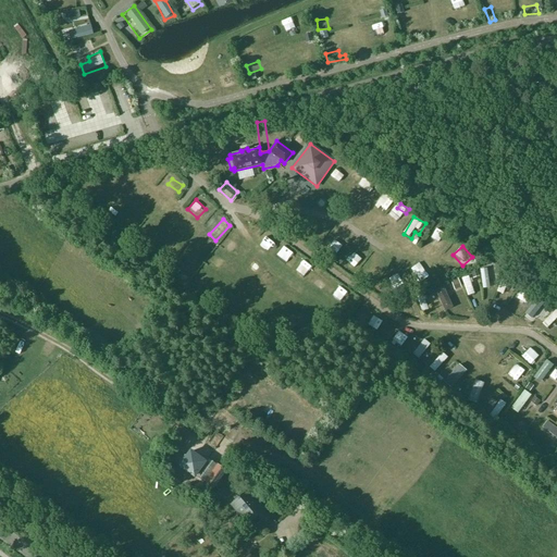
[(468,296),(475,294),(469,274),(462,276),(468,296)]
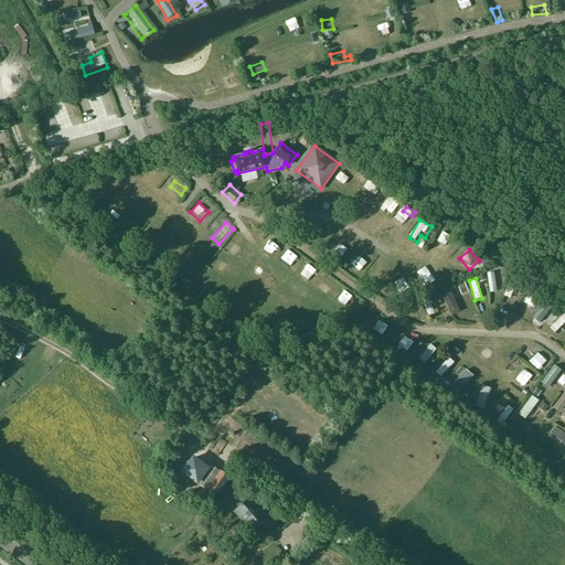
[(503,296),(511,299),(518,283),(510,280),(503,296)]
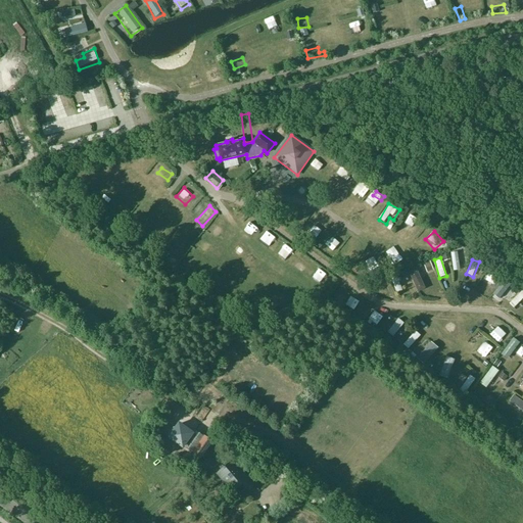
[(413,271),(416,287),(423,286),(420,270),(413,271)]
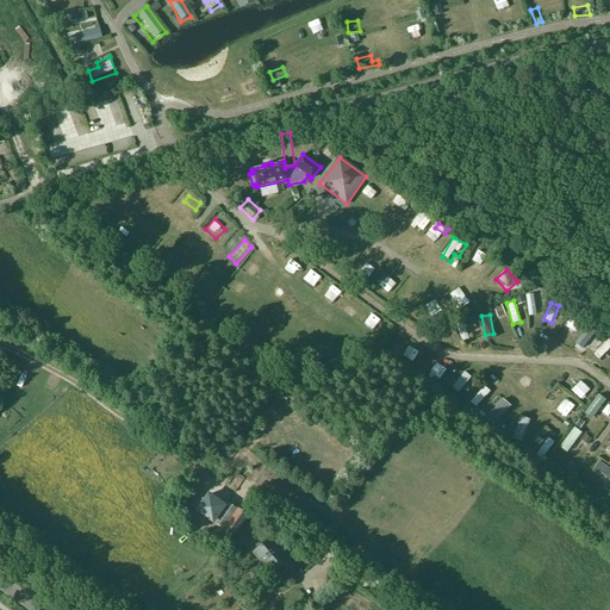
[(455,321),(462,341),(470,338),(462,318),(455,321)]
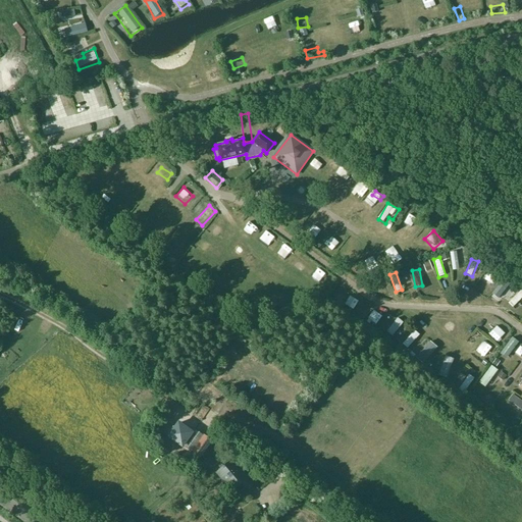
[(486,289),(493,277),(485,272),(478,283),(486,289)]
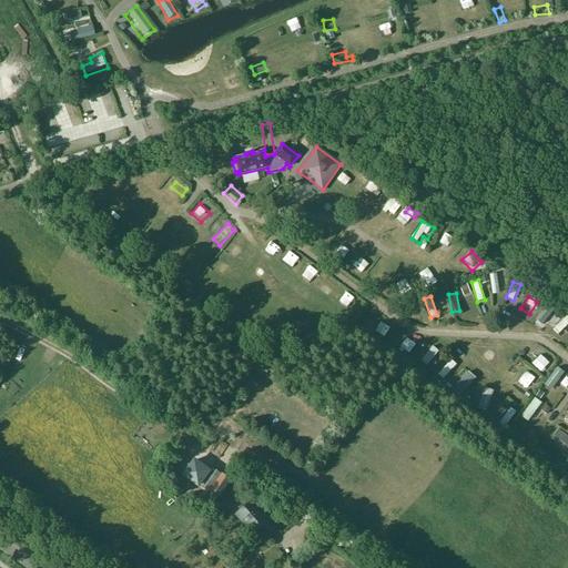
[(543,326),(556,310),(548,303),(535,320),(543,326)]
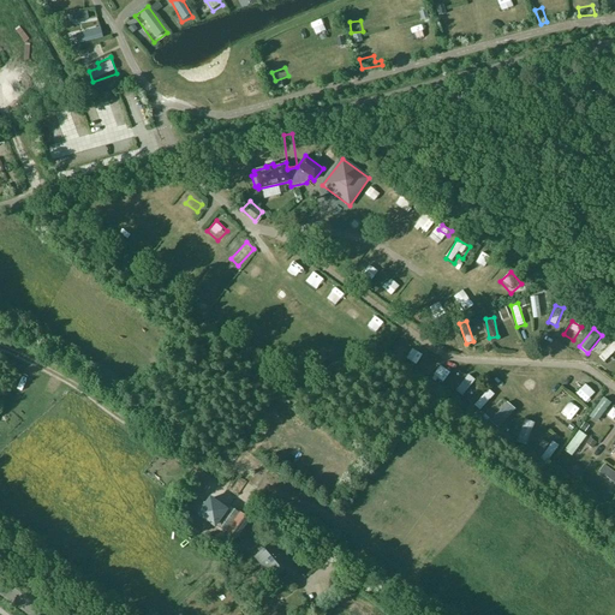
[(424,362),(430,353),(408,338),(402,346),(424,362)]
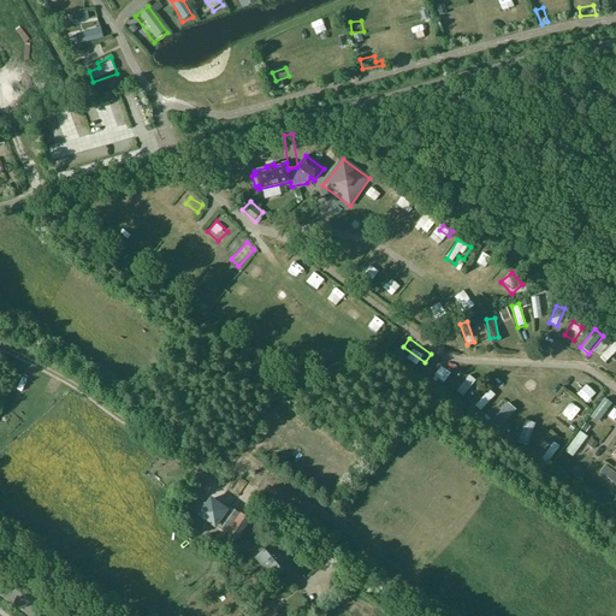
[(599,355),(604,365),(615,356),(615,347),(615,344),(599,355)]
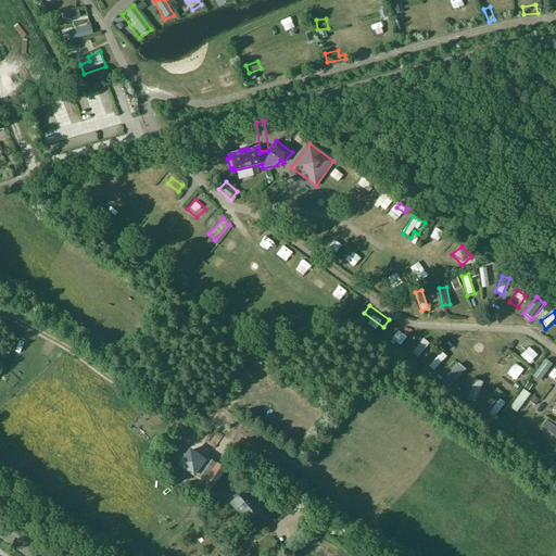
[(387,337),(393,341),(404,328),(397,323),(387,337)]
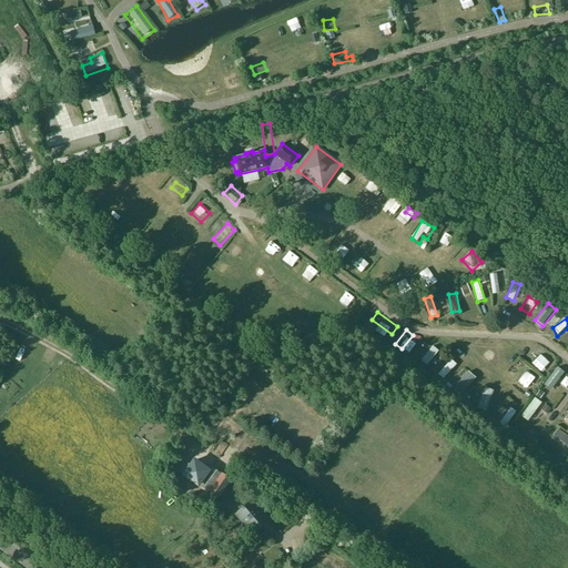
[(535,353),(551,368),(557,363),(540,346),(535,353)]
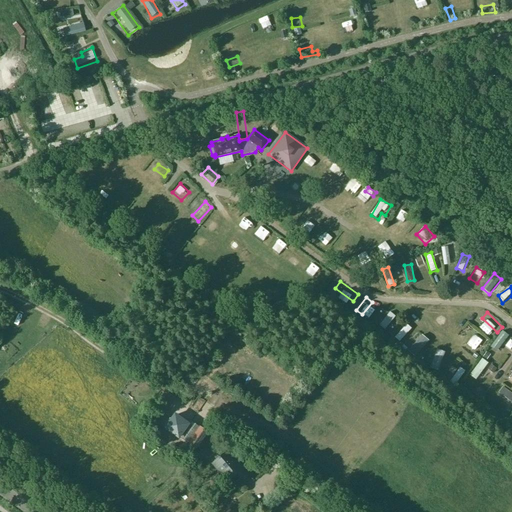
[(394,334),(399,340),(413,327),(408,321),(394,334)]
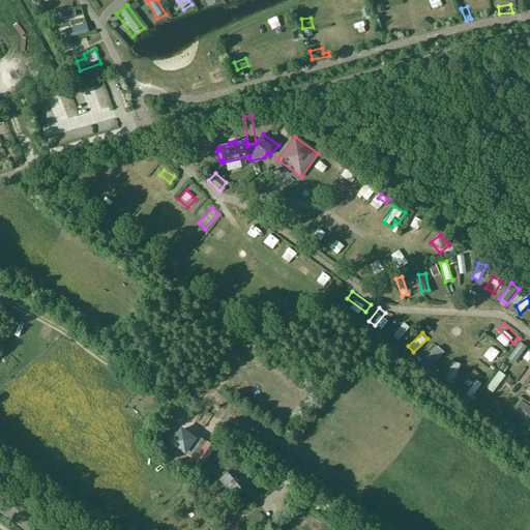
[(516,362),(527,348),(520,342),(508,356),(516,362)]
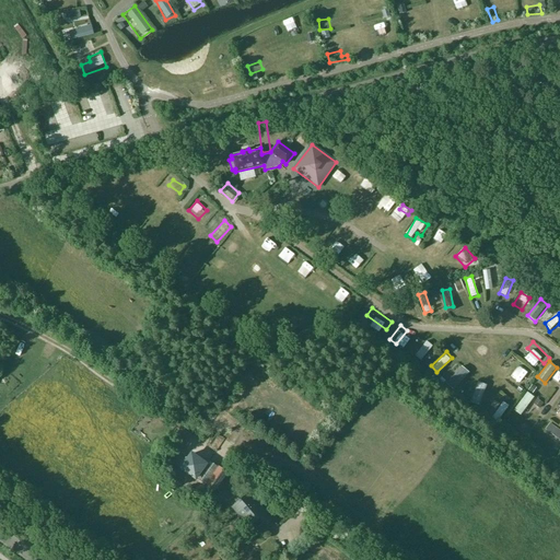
[(522,415),(536,396),(527,389),(513,408),(522,415)]
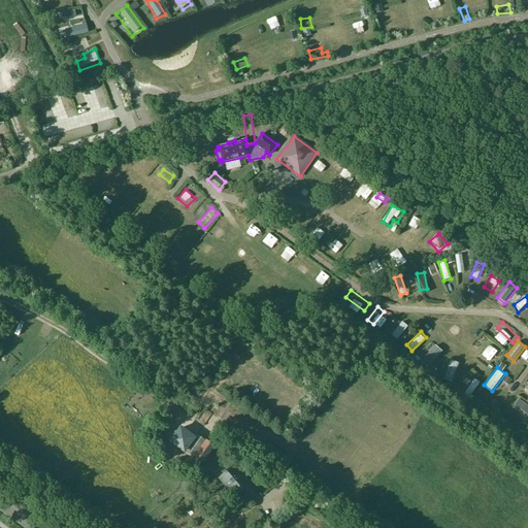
[(503,377),(509,383),(514,377),(507,373),(503,377)]
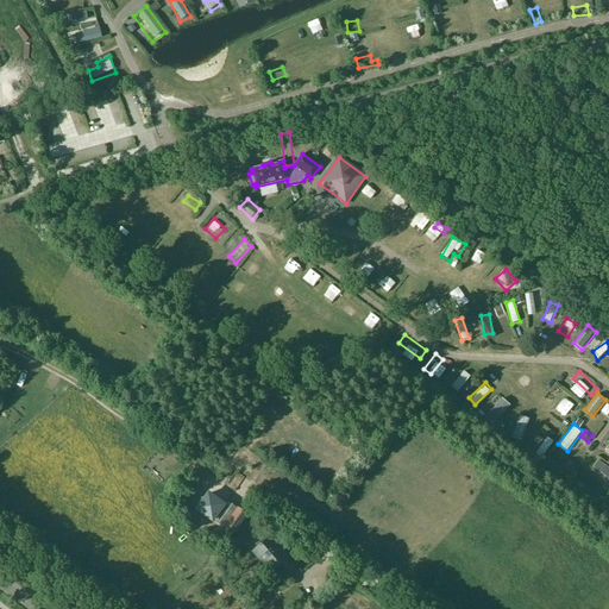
[(541,456),(554,439),(547,433),(534,451),(541,456)]
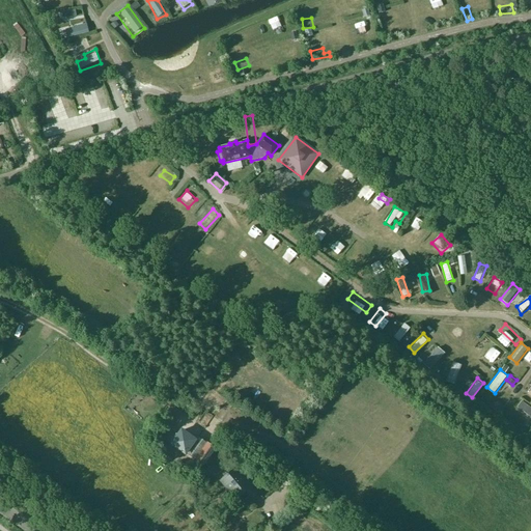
[(530,404),(523,397),(516,404),(530,418),(530,404)]
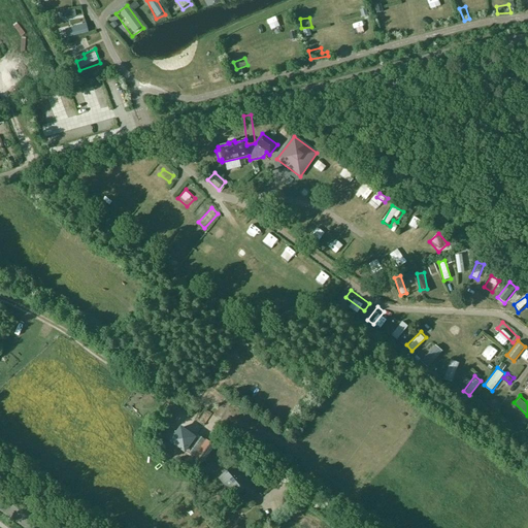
[(156,431),(163,436),(177,417),(170,411),(156,431)]
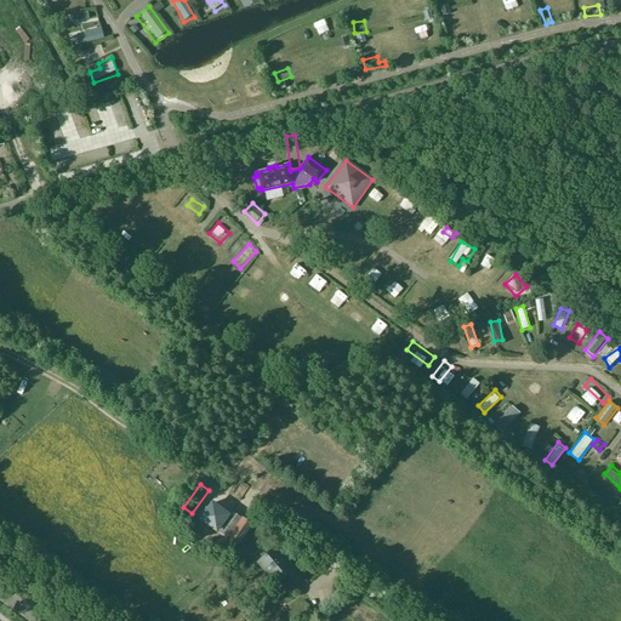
[(212,501),(200,518),(218,530),(238,543),(252,524),(220,501),(217,505),(212,501)]
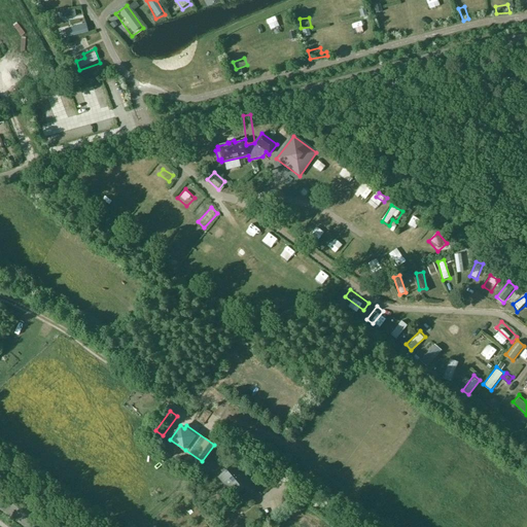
[(238,472),(240,470),(235,464),(218,478),(234,496),(242,489),(250,497),(255,493),(248,484),(238,472)]
